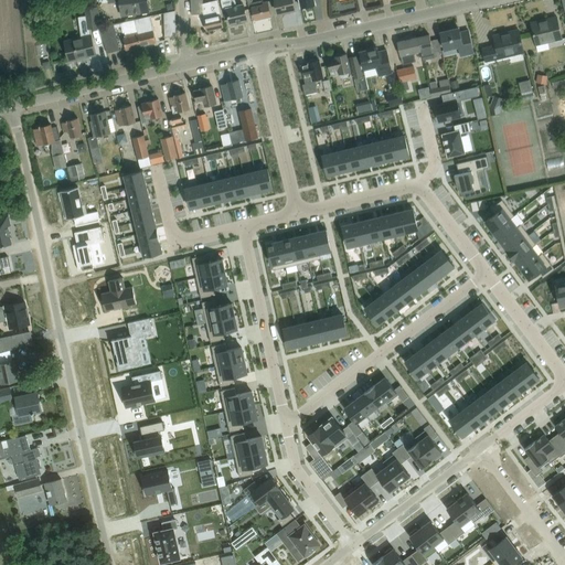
[(108,0),(109,2),(119,0),(120,7),(121,16),(126,14),(138,13),(149,12),(147,0),(108,0)]
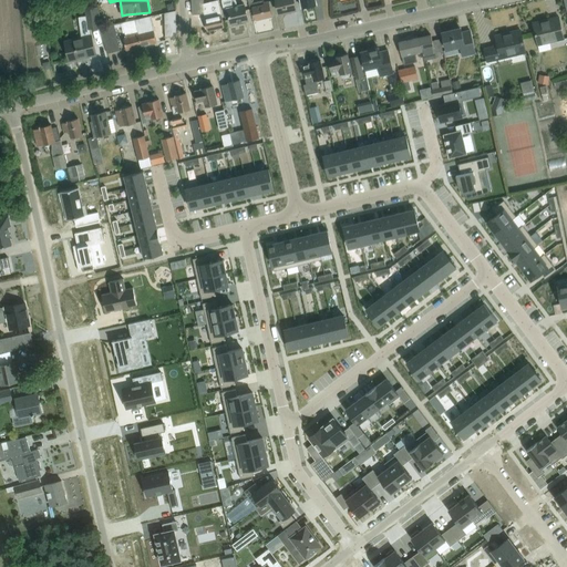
[(203,0),(191,0),(193,14),(204,13),(203,0)]
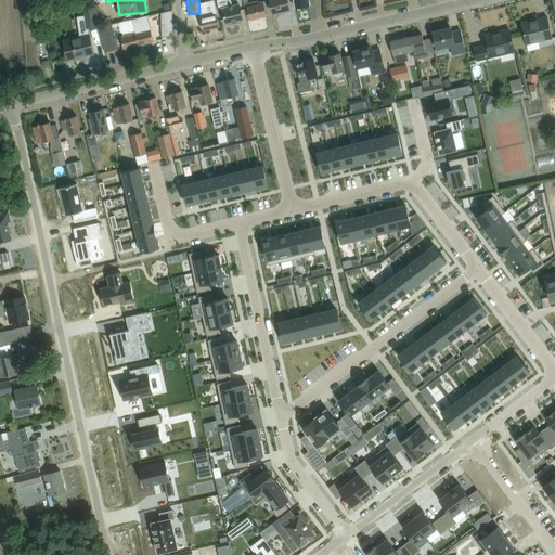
[(243,21),(241,9),(239,3),(232,4),(231,0),(217,0),(219,10),(222,9),(227,24),(243,21)]
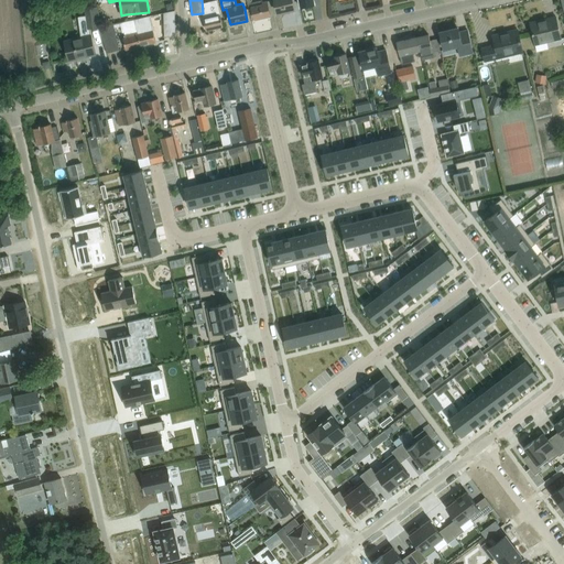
[(250,3),(251,9),(253,19),(271,14),(268,1),(263,2),(262,0),(251,3),(250,3)]
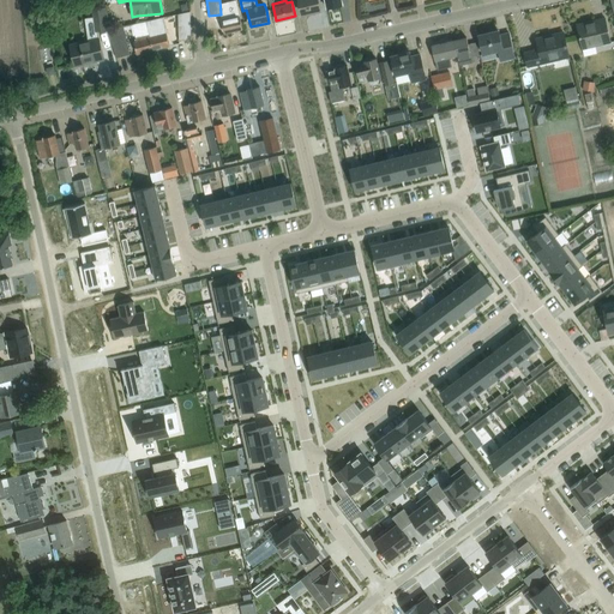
[(299,0),(300,2),(302,14),(320,10),(318,0),(299,0)]
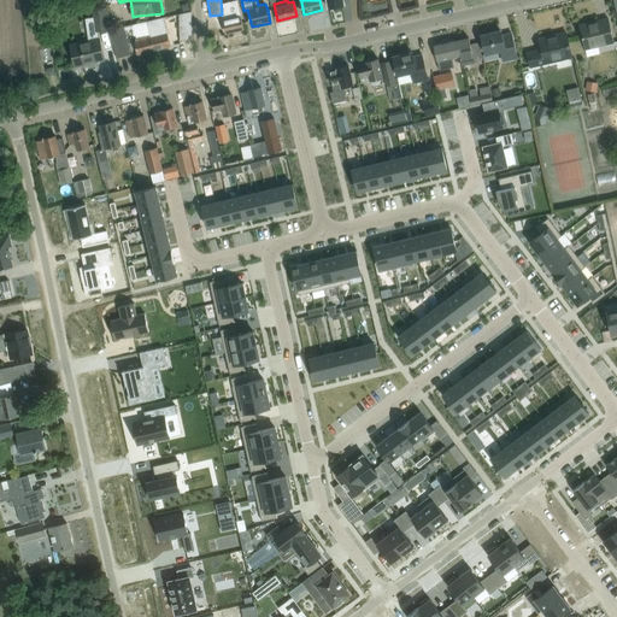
[(105,9),(104,1),(94,3),(95,10),(93,11),(95,31),(109,29),(105,9)]
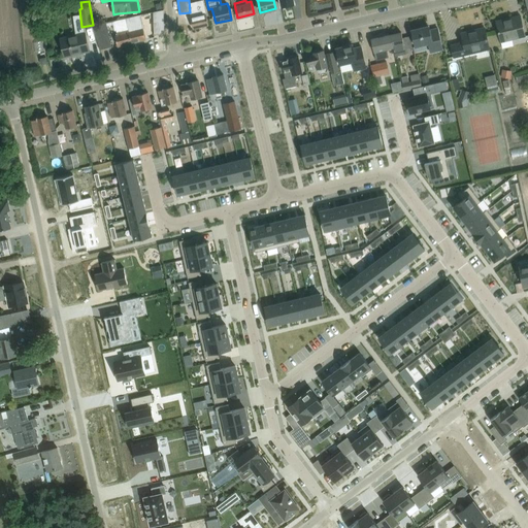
[(164,24),(164,17),(163,9),(154,11),(154,35),(164,33),(164,24)]
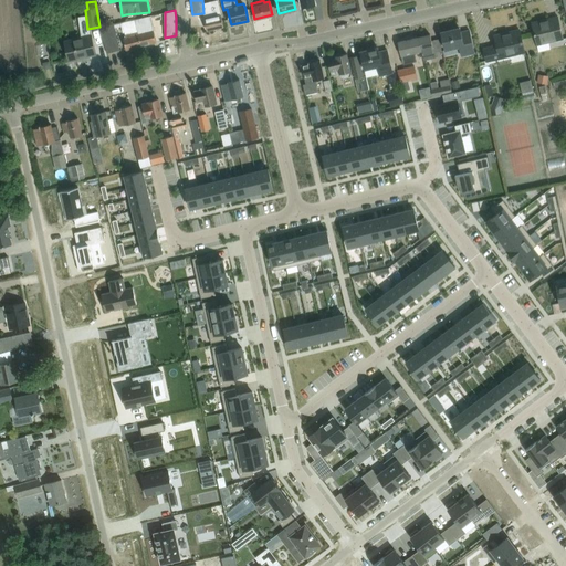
[(223,27),(220,10),(209,12),(210,18),(205,19),(207,30),(223,27)]
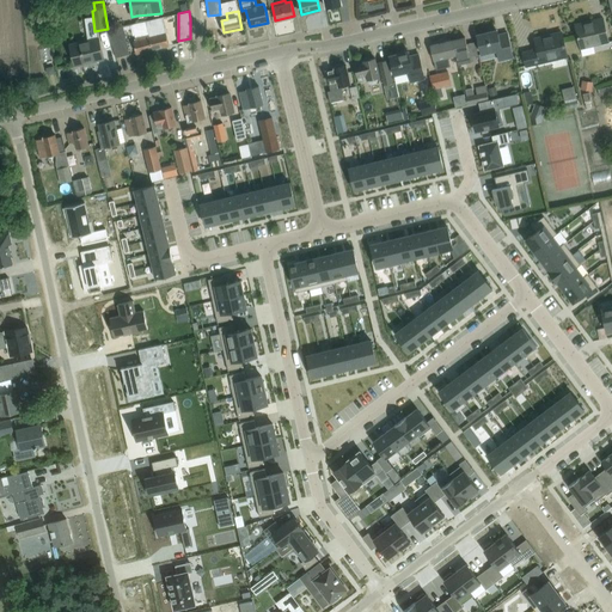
[(163,18),(158,19),(146,22),(148,32),(153,50),(169,46),(166,34),(163,18)]
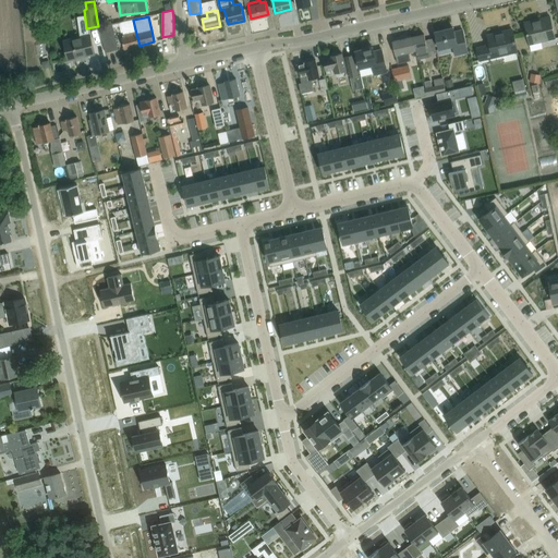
[(524,23),(528,33),(530,44),(555,38),(549,16),(538,19),(540,21),(525,24),(525,22),(524,23)]
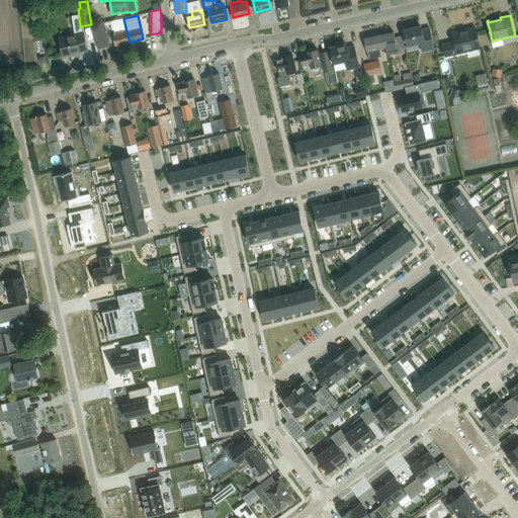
[(115,46),(130,42),(125,27),(123,18),(110,22),(112,30),(113,29),(115,34),(112,35),(115,46)]
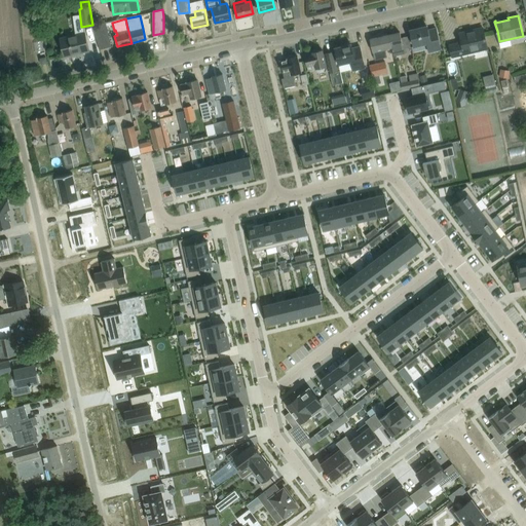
[(94,26),(97,39),(100,49),(112,46),(106,23),(94,26)]
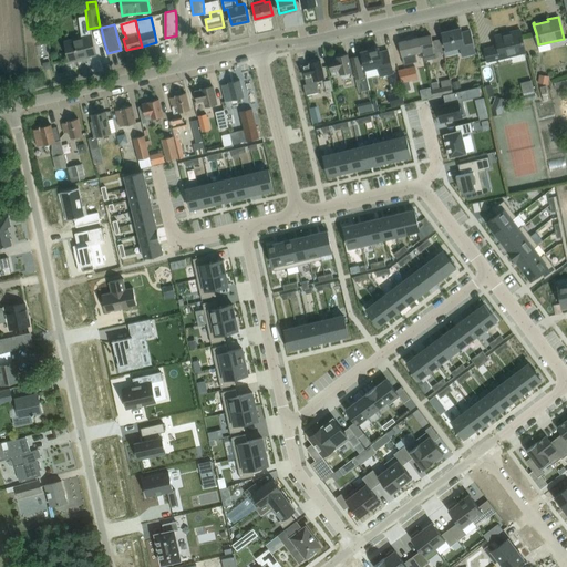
[(476,54),(473,41),(470,30),(461,32),(460,28),(442,32),(446,50),(460,47),(463,58),(476,54)]
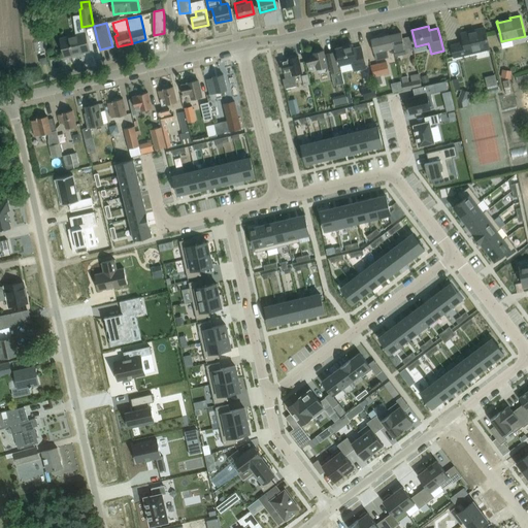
[(452,45),(455,58),(490,50),(489,46),(485,28),(461,33),(463,42),(452,45)]
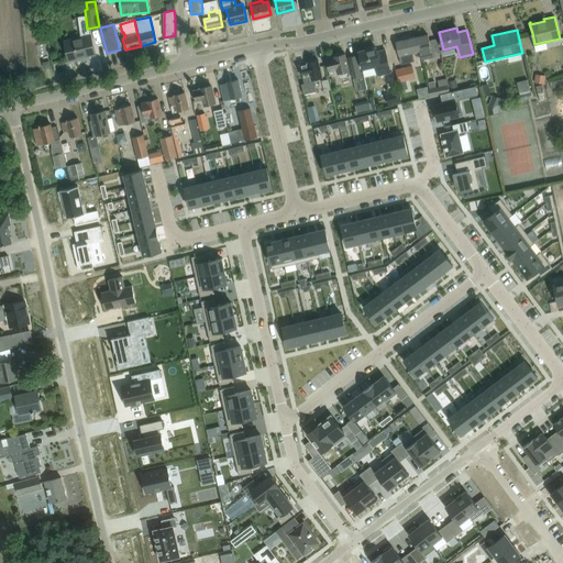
[(429,41),(428,34),(415,37),(418,52),(420,52),(422,61),(435,56),(431,40),(429,41)]
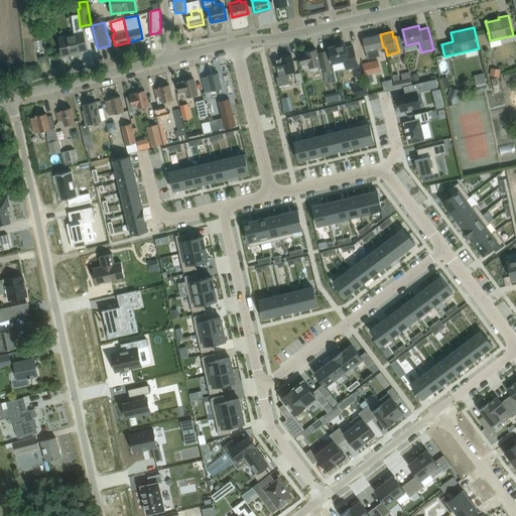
[(59,37),(60,45),(63,55),(88,49),(85,39),(83,32),(59,37)]
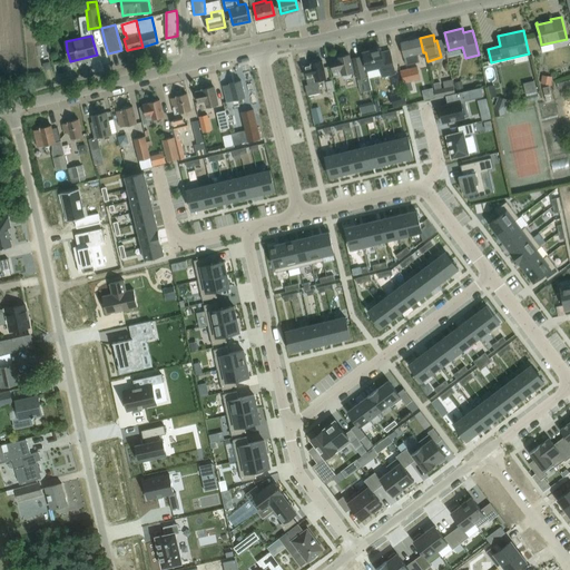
[(418,53),(423,52),(420,38),(401,42),(405,65),(420,61),(418,53)]
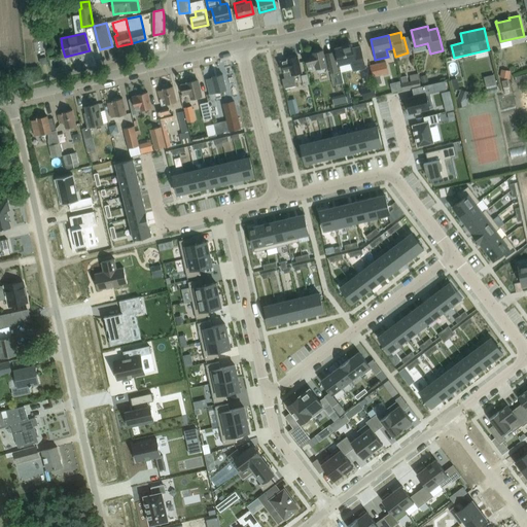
[(342,72),(353,69),(353,71),(365,68),(360,46),(353,48),(352,44),(336,47),(340,65),(342,72)]
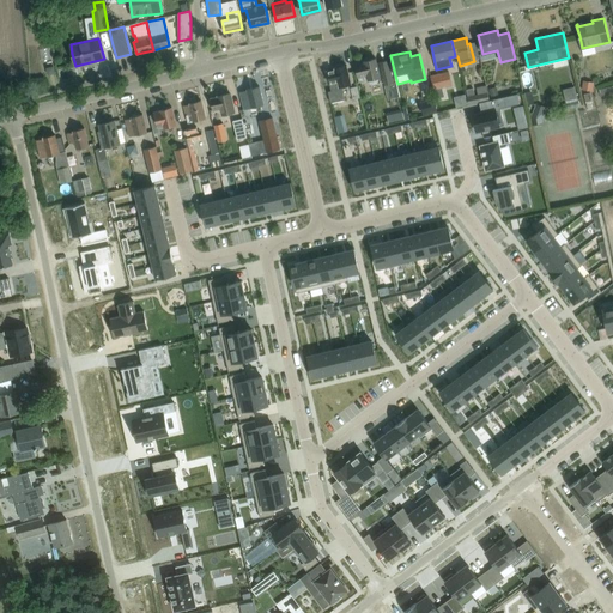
[(364,61),(364,62),(356,65),(360,82),(368,80),(369,79),(370,82),(371,84),(372,84),(374,85),(375,85),(376,85),(377,84),(378,84),(380,83),(380,82),(380,80),(381,80),(378,71),(376,59),(364,61)]
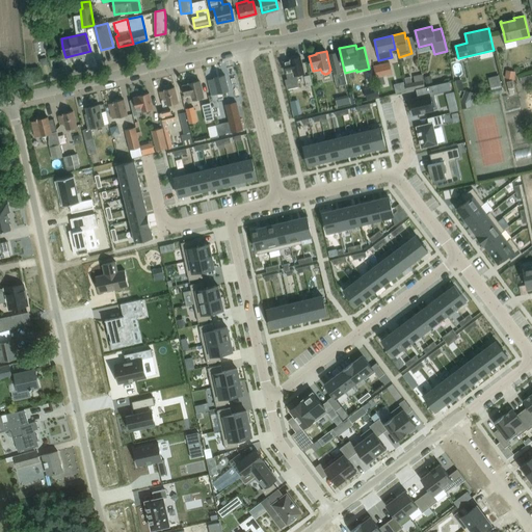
[(344,72),(342,73),(337,52),(328,54),(337,86),(347,84),(344,72)]
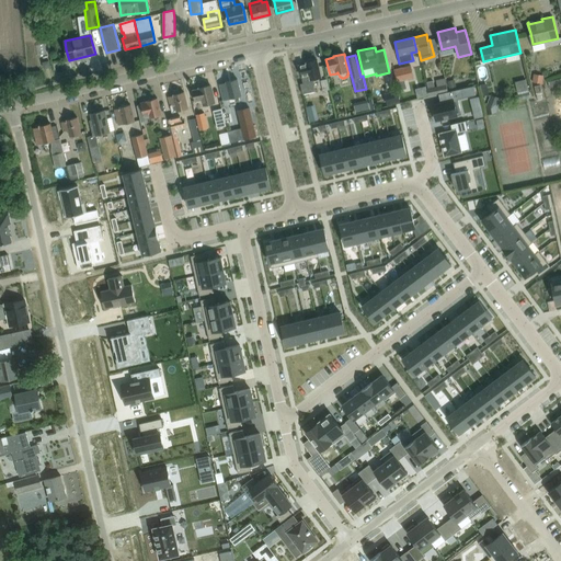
[(321,77),(320,70),(318,60),(307,63),(307,64),(300,66),(304,83),(300,83),(302,93),(316,91),(313,79),(321,77)]
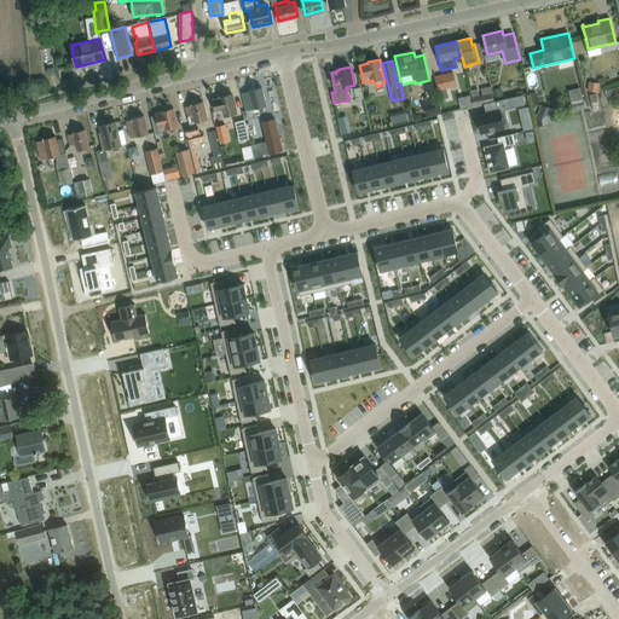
[(456,90),(456,87),(458,86),(453,73),(435,77),(439,96),(451,93),(451,92),(456,90)]
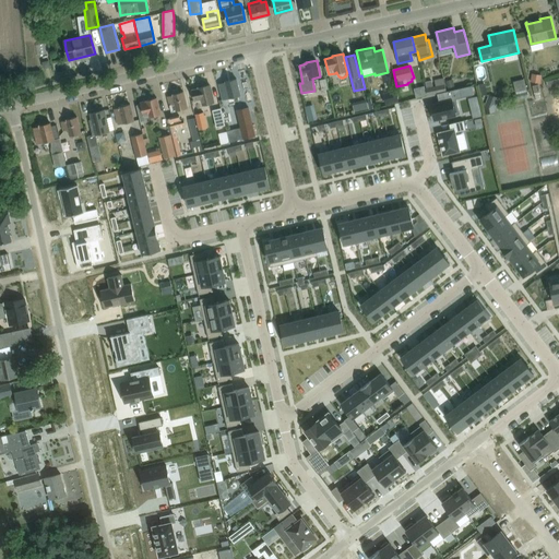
[(538,69),(537,76),(547,78),(548,70),(538,69)]
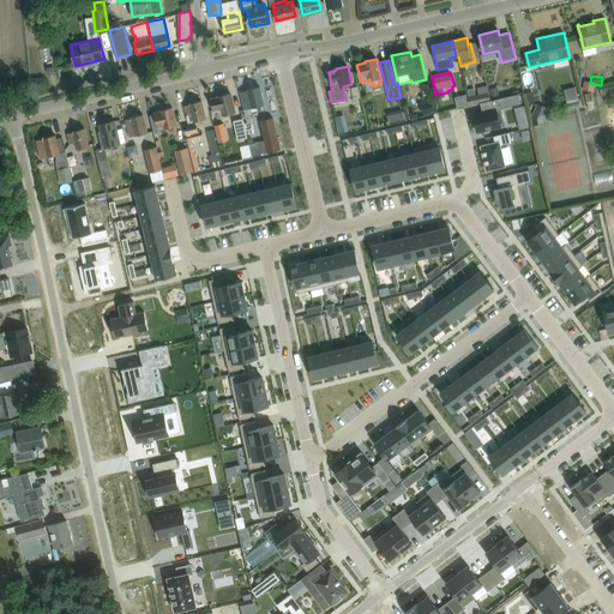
[(244,104),(245,110),(264,106),(259,86),(247,89),(248,90),(241,92),(244,104)]
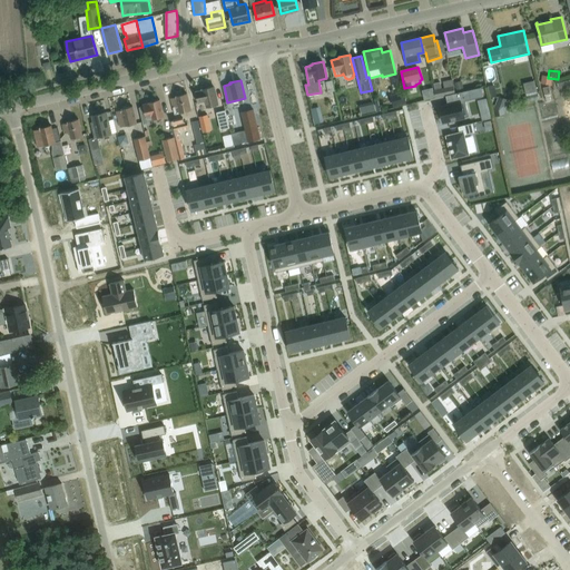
[(328,92),(335,90),(333,80),(326,82),(328,92)]
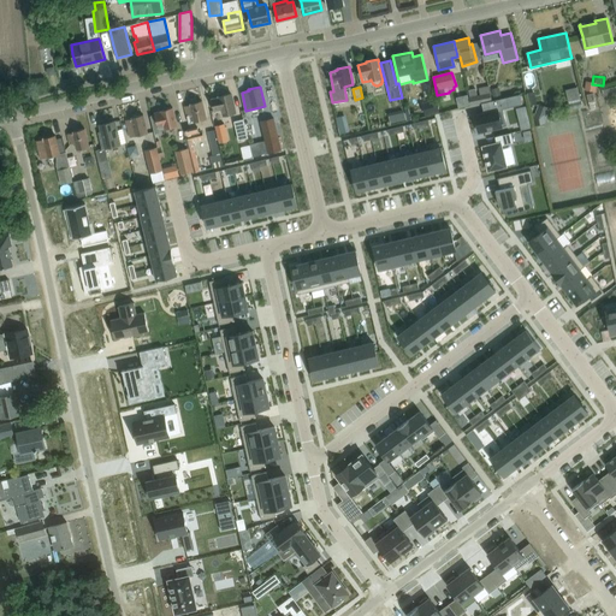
[(483,104),(492,101),(489,87),(479,88),(480,95),(468,98),(471,106),(483,104)]
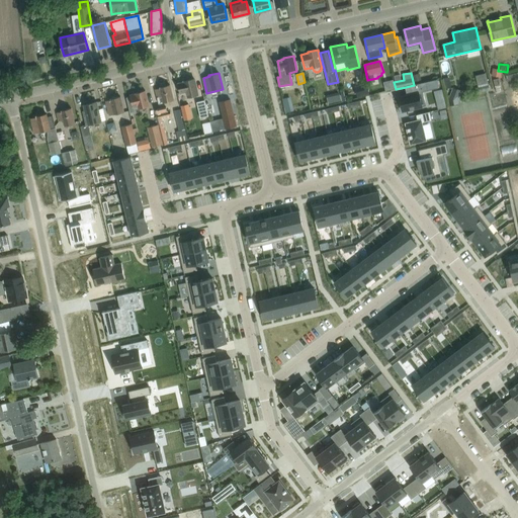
[(486,73),(476,75),(478,85),(488,83),(486,73)]
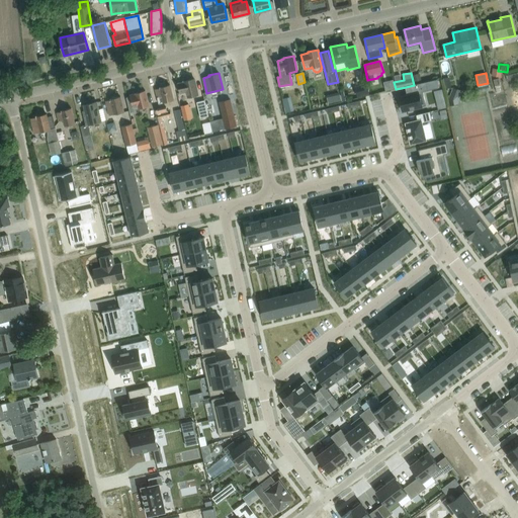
[(178,84),(181,94),(187,92),(188,97),(198,95),(194,79),(184,81),(184,82),(178,84)]
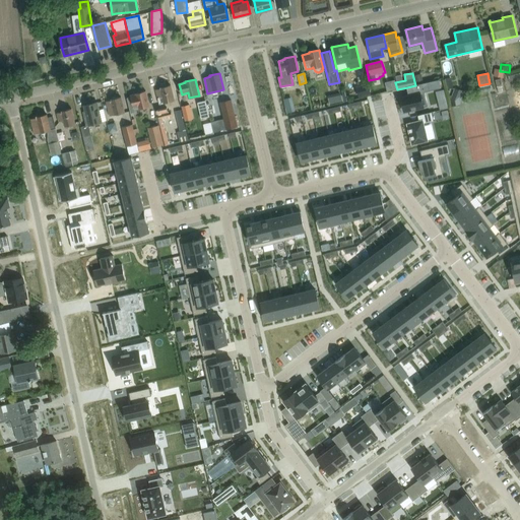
[(409,95),(401,98),(404,112),(429,107),(425,92),(442,88),(440,79),(415,85),(407,87),(409,95)]
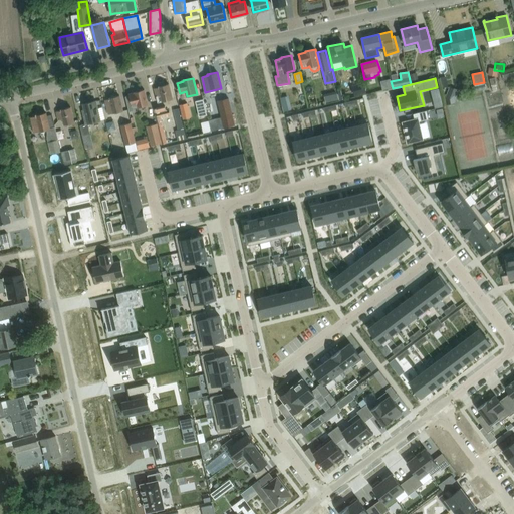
[(173,99),(171,93),(169,83),(159,86),(159,87),(154,88),(158,103),(173,99)]
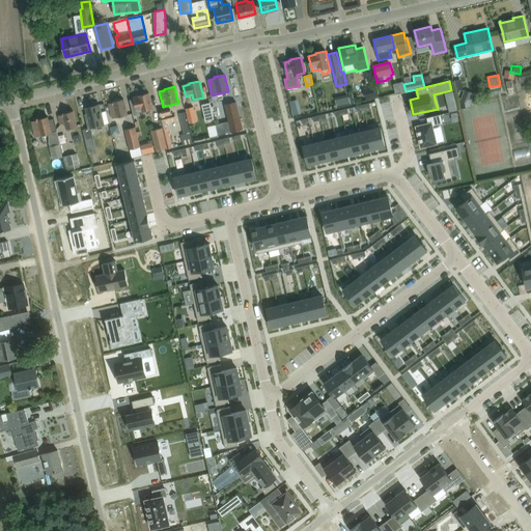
[(365,100),(379,96),(376,86),(363,89),(365,100)]
